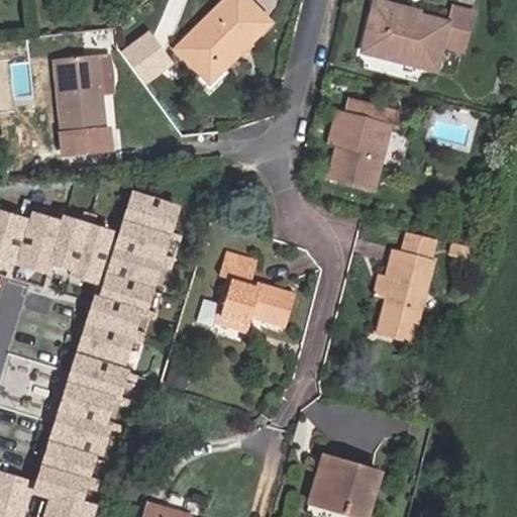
[(200,71),(213,59),(222,68),(268,21),(246,0),(226,0),(178,46),(200,71)]
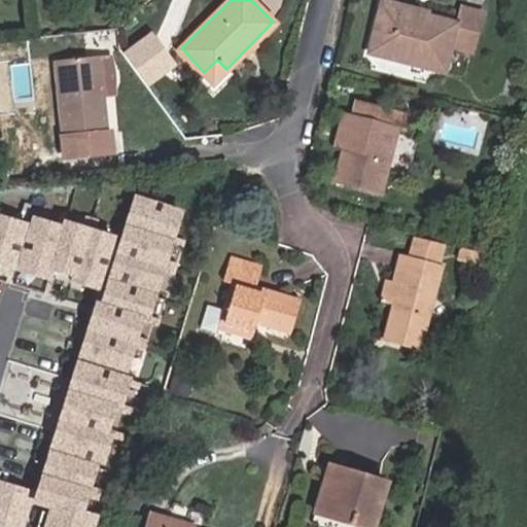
[(382,5),(370,51),(443,71),(450,44),(473,50),(483,13),(459,8),(455,24),(382,5)]
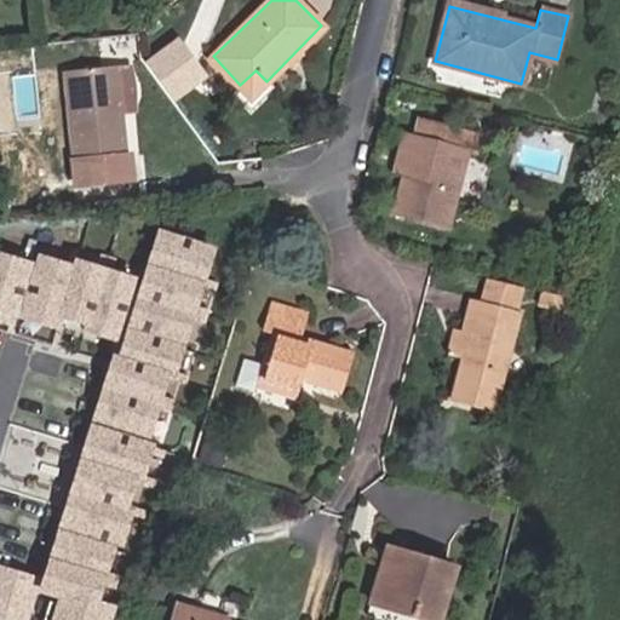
[(182,38),(147,62),(174,103),(210,80),(182,38)]
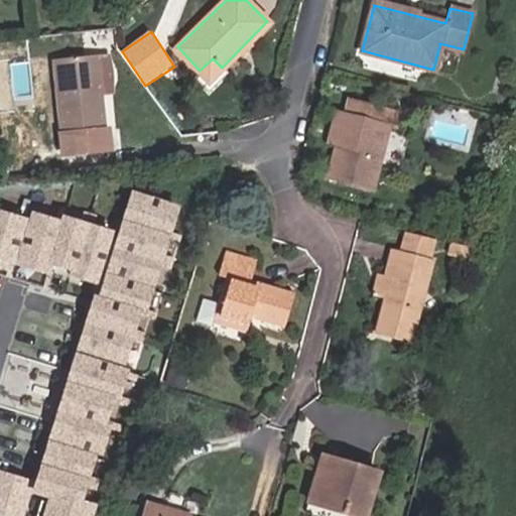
[(107,134),(102,58),(97,59),(102,134),(105,134),(107,134)]
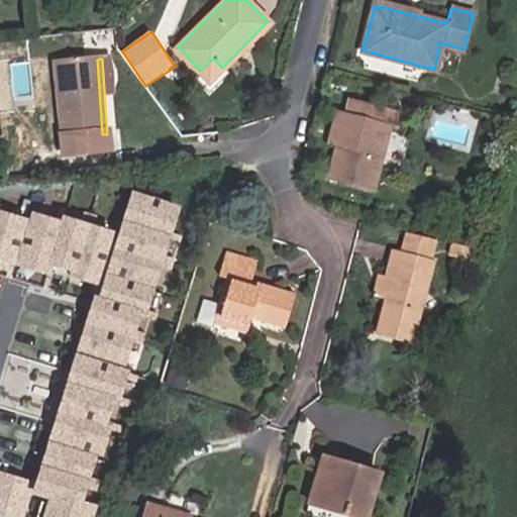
[(200,71),(210,80),(222,68),(213,59),(200,71)]
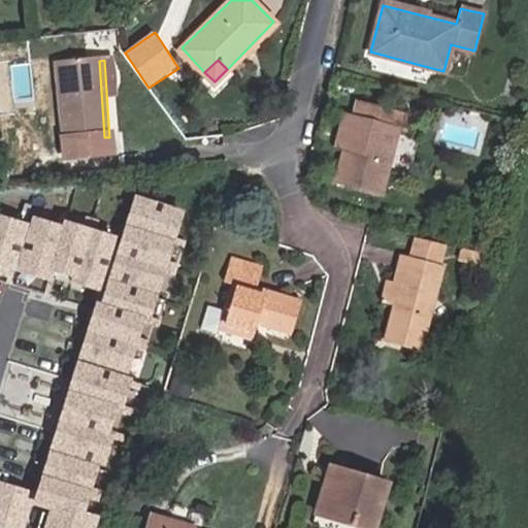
[(107,137),(104,137),(99,61),(55,64),(62,160),(109,157),(107,137)]
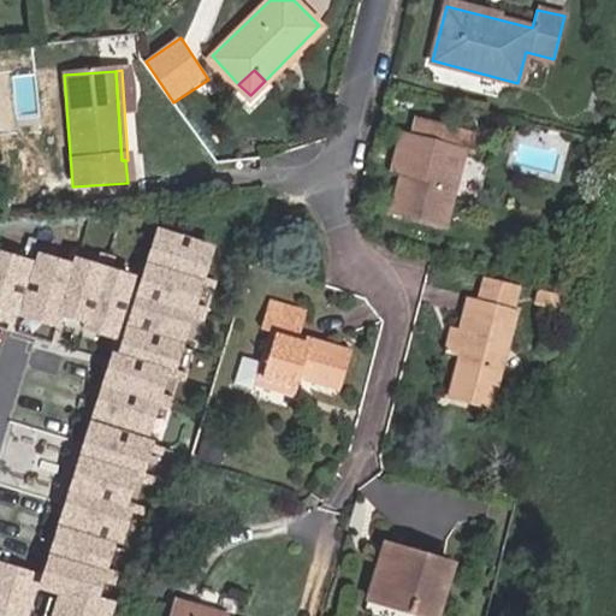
[(481,134),(416,119),(412,138),(403,171),(394,211),(445,225),(463,152),(477,155),(481,134)]
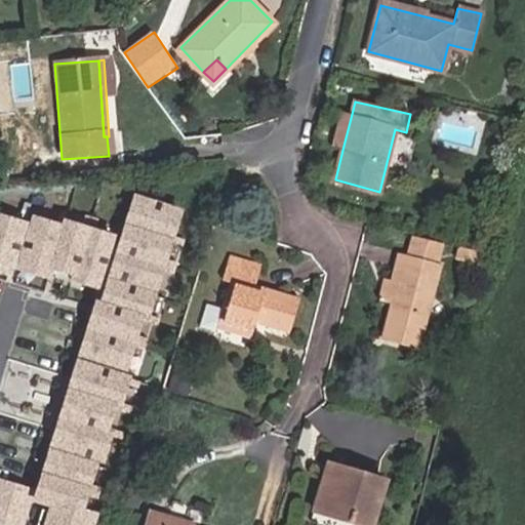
[(334,144),(344,146),(351,118),(342,115),(334,144)]
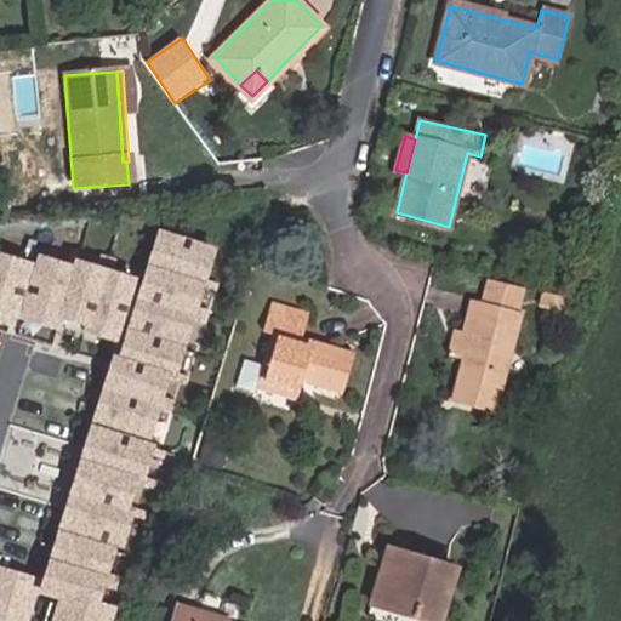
[(34,265),(0,252),(0,324),(13,329),(16,319),(56,331),(58,323),(115,341),(41,580),(0,565),(0,620),(112,620),(117,607),(108,604),(218,249),(157,229),(141,279),(74,258),(72,266),(38,255),(34,265)]
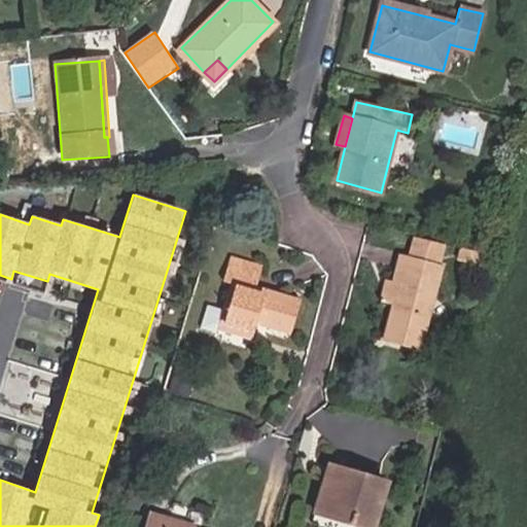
[(446,247),(412,239),(407,257),(441,267),(446,247)]
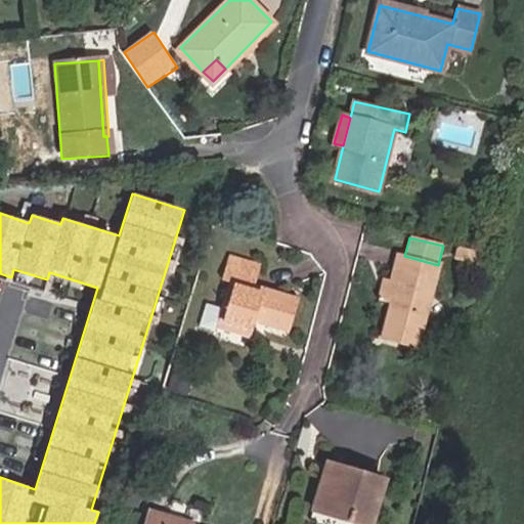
[(477,266),(480,253),(461,248),(457,261),(477,266)]
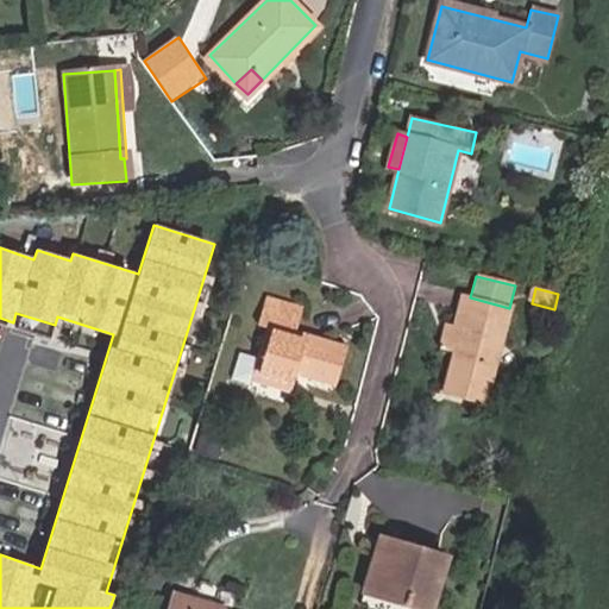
[(446,326),(441,347),(454,351),(470,297),(462,295),(453,328),(446,326)]
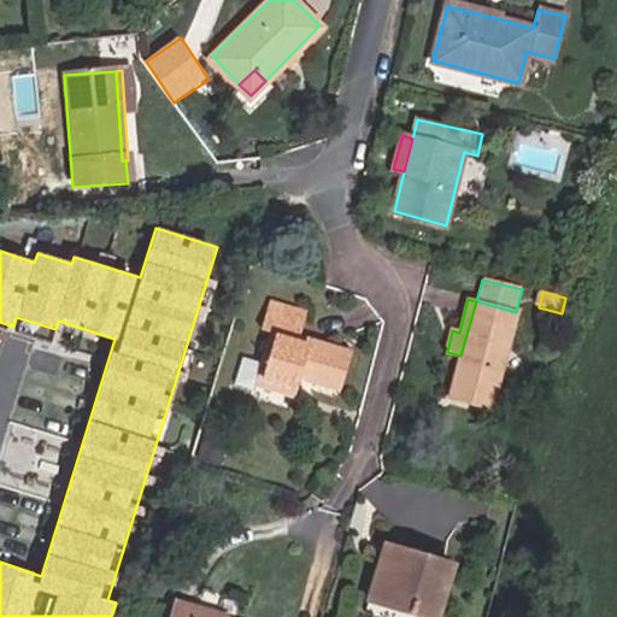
[(450,399),(491,410),(516,312),(476,301),(460,356),(450,399)]
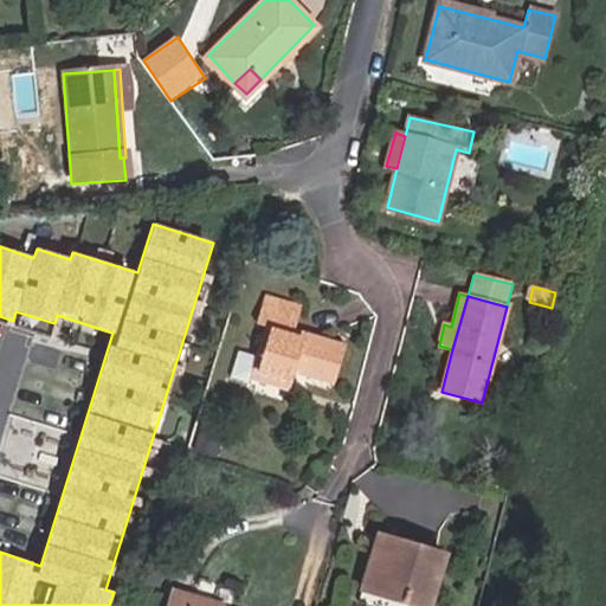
[(257,323),(265,326),(256,361),(253,369),(292,380),(296,371),(334,381),(343,350),(292,335),(298,311),(263,302),(257,323)]
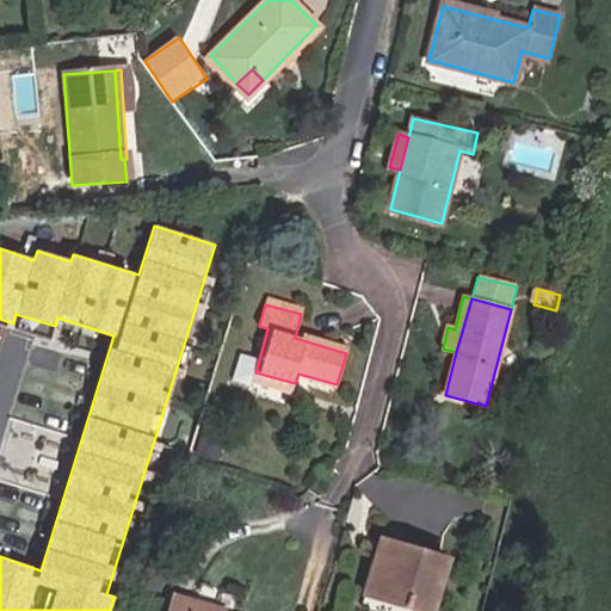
[(229,383),(250,390),(253,381),(255,372),(258,364),(238,358),(229,383)]
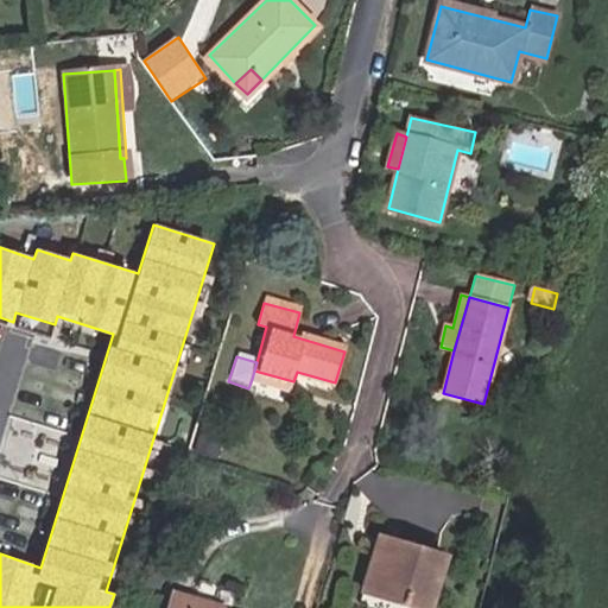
[(252,379),(291,390),(293,381),(254,371),(252,379)]
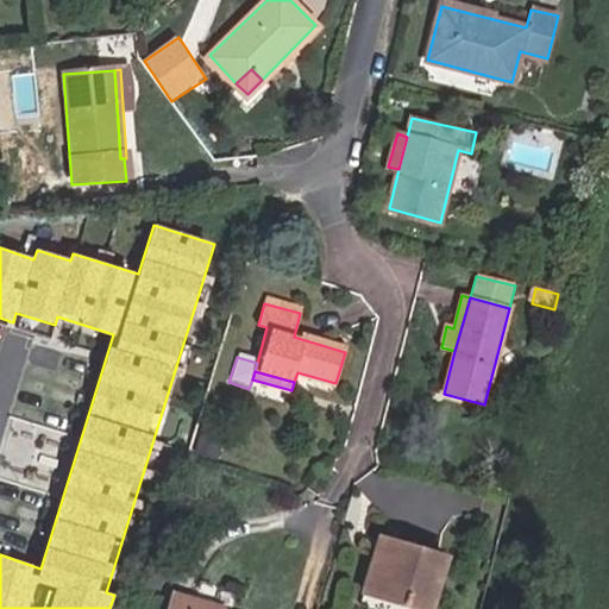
[(214,466),(219,450),(196,443),(190,459),(214,466)]
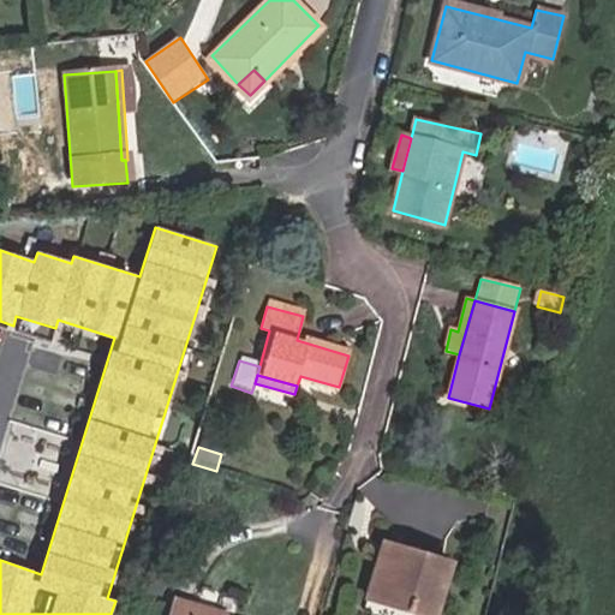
[(394,550),(384,547),(380,562),(390,566),(394,550)]
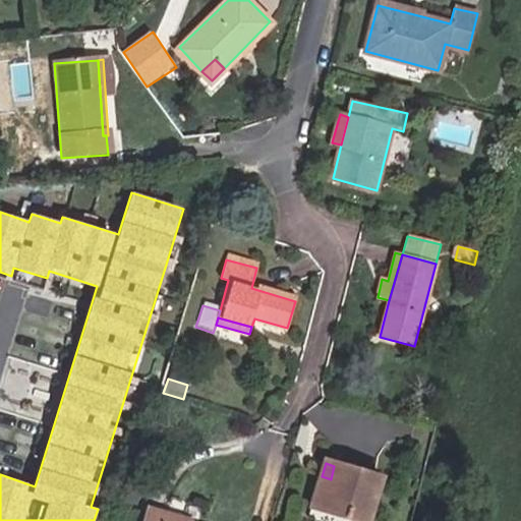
[(331,479),(322,476),(313,503),(348,514),(346,520),(347,520),(368,520),(381,480),(334,466),(331,479)]
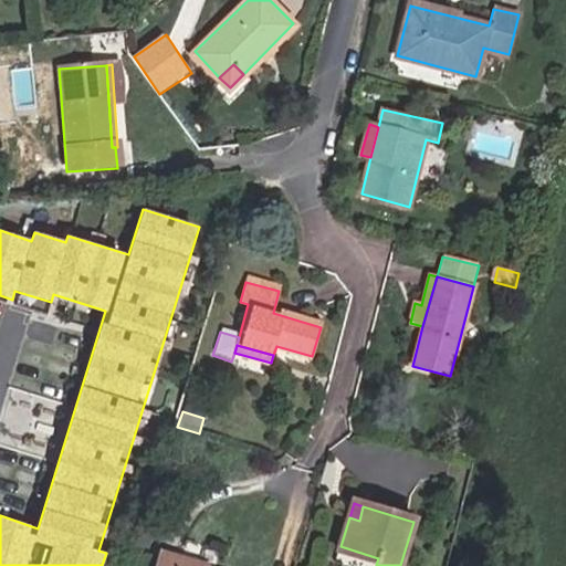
[(341,546),(338,554),(376,565),(378,558),(341,546)]
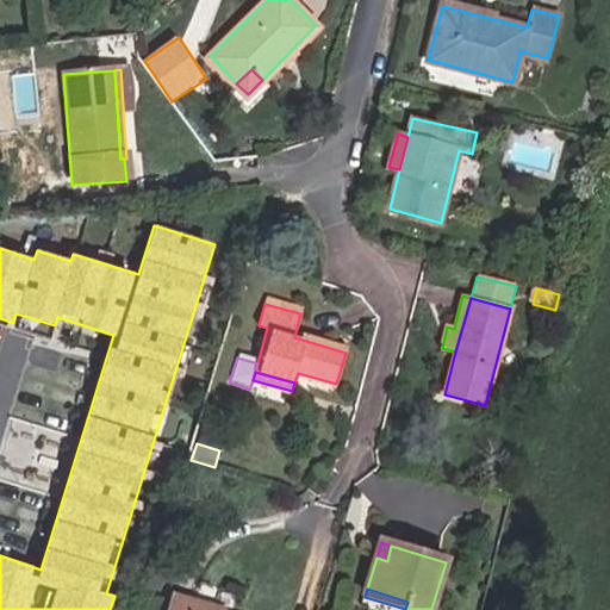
[(203,609),(191,607),(193,599),(175,595),(169,609),(203,609)]
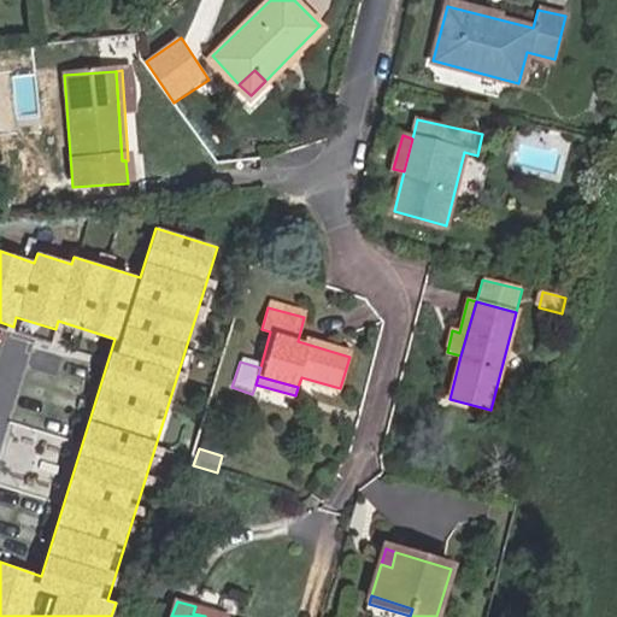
[(205,616),(228,616),(229,616),(195,606),(193,613),(205,616)]
